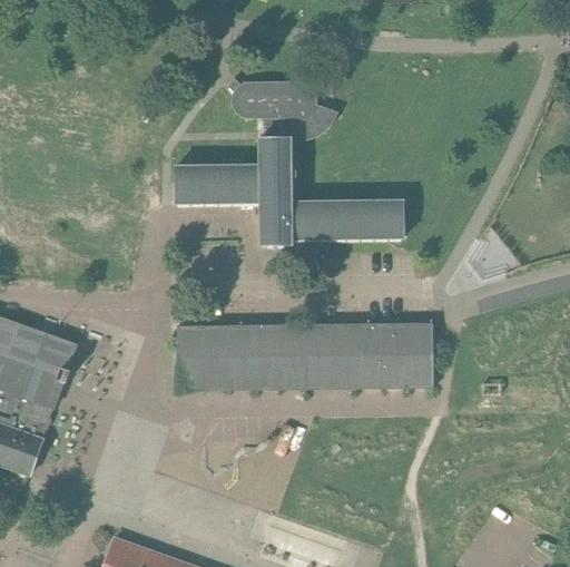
[(295,168),(292,165),(292,140),(305,140),(311,138),(317,136),(324,132),(330,126),(334,119),(337,110),(316,105),(317,98),(316,93),(313,88),(310,84),(303,81),(297,81),(246,81),(242,82),(234,77),(227,85),(234,90),(232,100),(233,107),(236,113),(243,117),(249,118),(263,118),(263,137),(257,137),(257,163),(174,165),(174,205),(258,203),(258,246),(293,246),(293,240),(404,240),(404,198),(293,199),(292,183),(295,178),(296,175),(296,172),(295,168)]
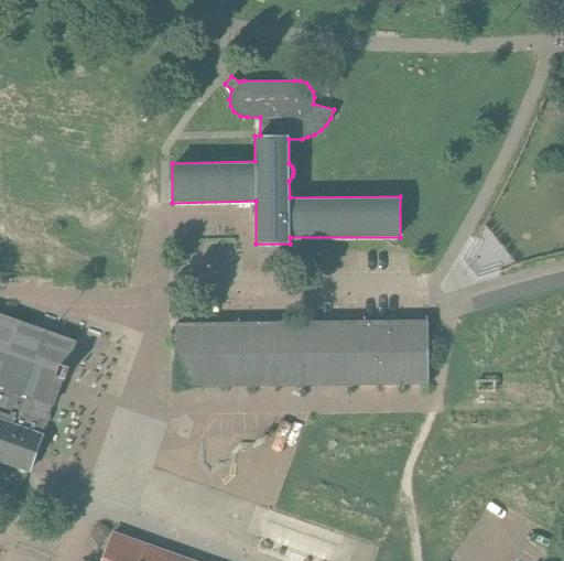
[(0,461),(31,472),(50,419),(58,392),(66,374),(71,360),(77,341),(0,312),(0,461)]
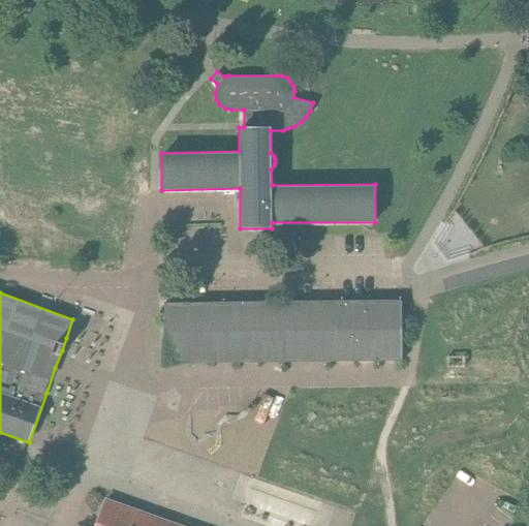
[(402,360),(402,350),(401,308),(401,299),(164,302),(165,362),(402,360)]
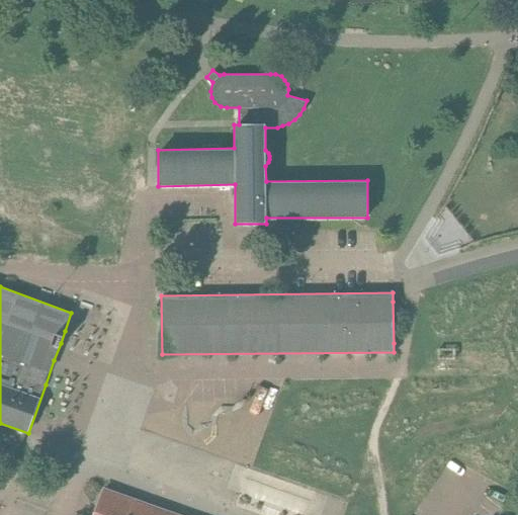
[(242,500),(285,514),(299,514),(308,494),(251,474),(242,500)]
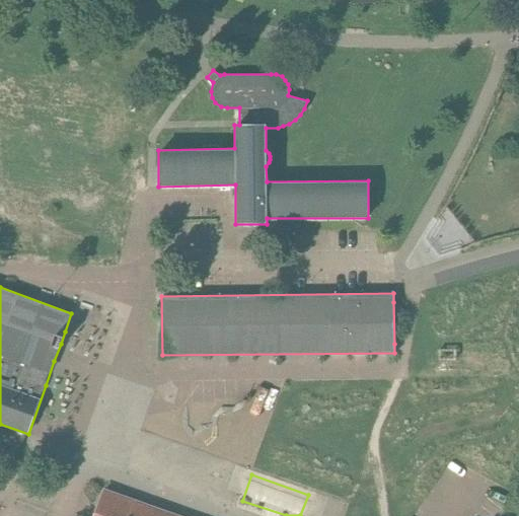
[(186,515),(103,487),(92,515),(186,515)]
